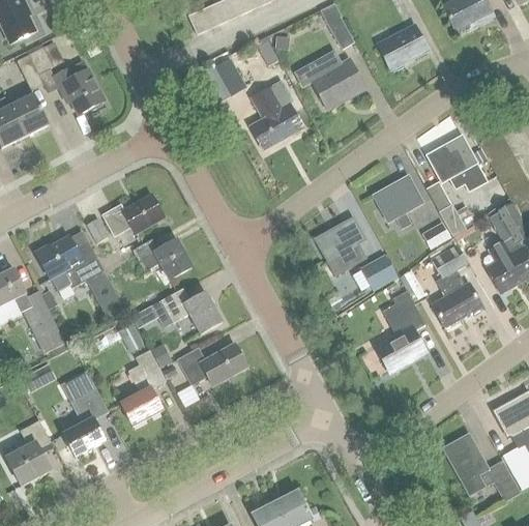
[(6,0),(4,1),(4,0),(0,2),(0,23),(9,42),(35,30),(24,7),(26,5),(23,0),(6,0)]
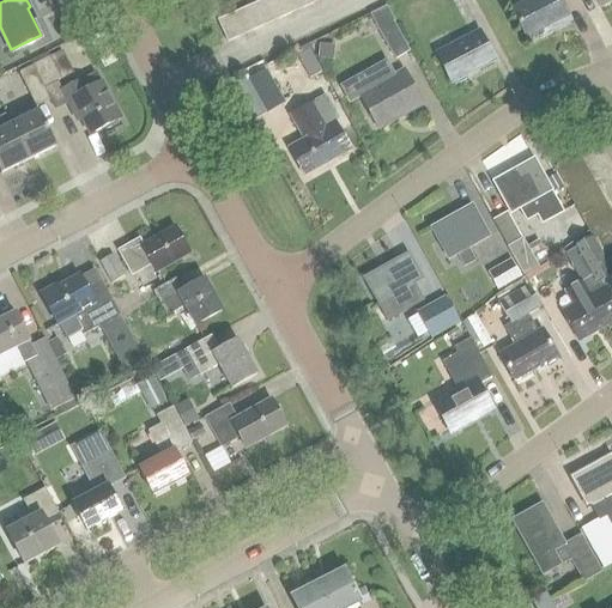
[(253,28),(262,23),(252,0),(242,5),(253,28)]
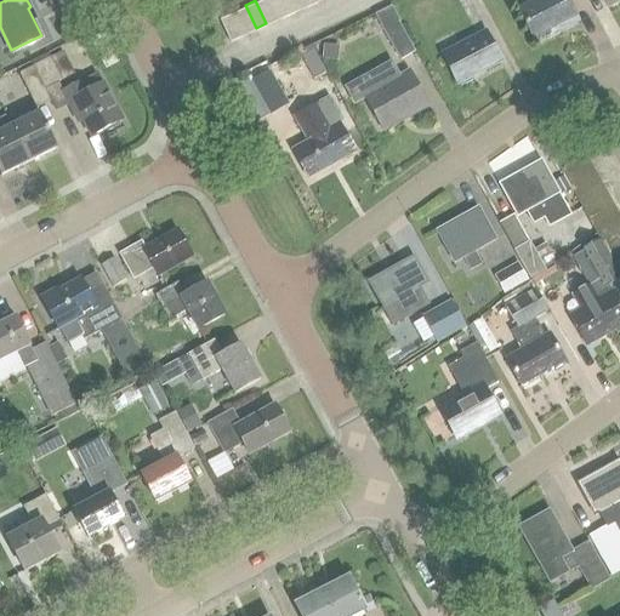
[(289,0),(276,5),(280,17),(294,11),(289,0)]
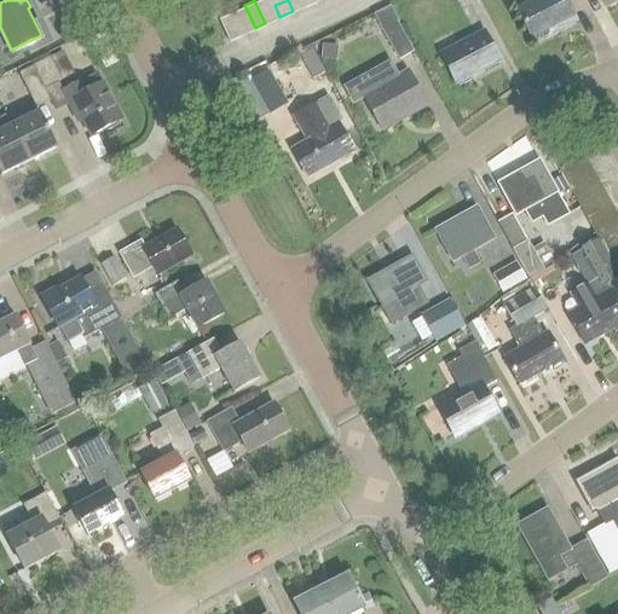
[(527,0),(517,6),(531,35),(554,23),(556,28),(577,17),(567,0),(527,0)]
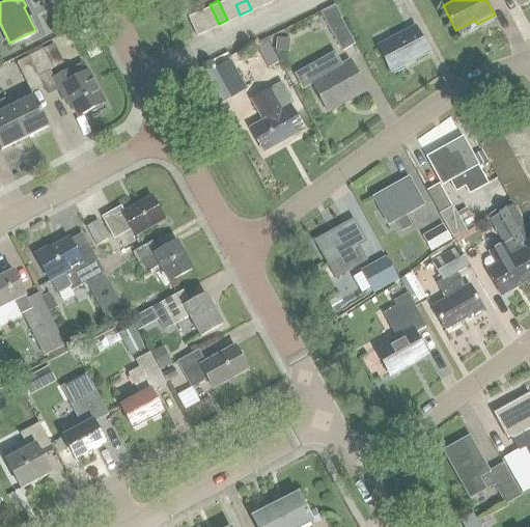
[(342,48),(355,42),(340,16),(333,2),(319,9),(327,23),(342,48)]
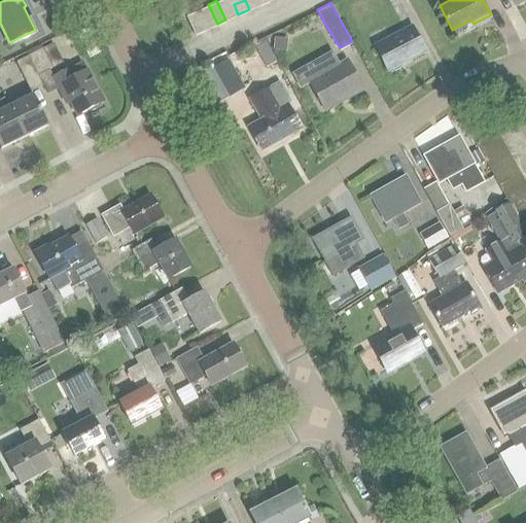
[(202,19),(197,9),(186,14),(190,24),(202,19)]
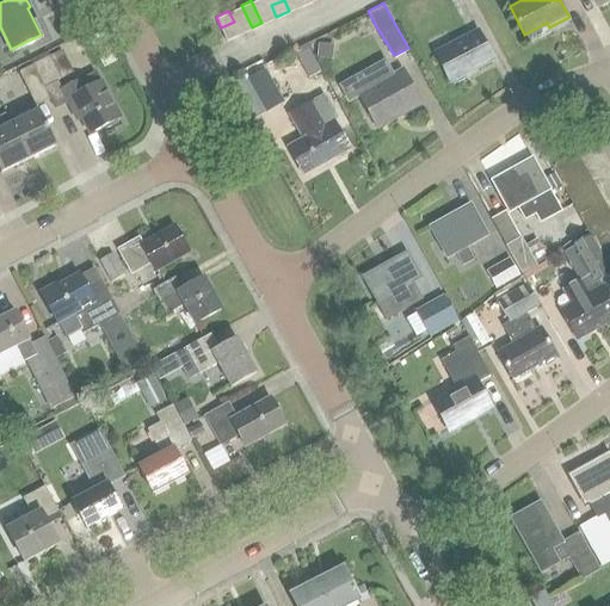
[(234,22),(221,28),(227,38),(239,33),(234,22)]
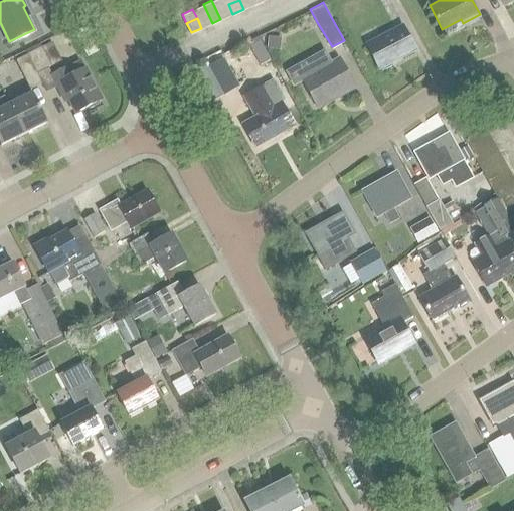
[(366,42),(379,66),(415,47),(402,23),(366,42)]
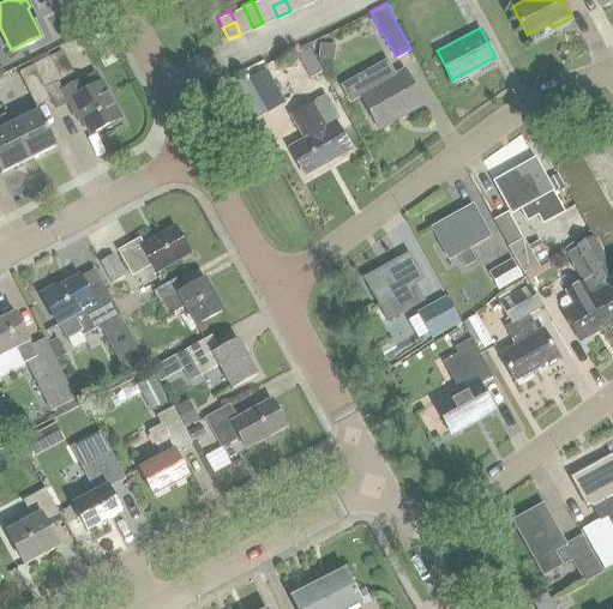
[(300,52),(299,53),(304,62),(316,56),(311,47),(300,52)]
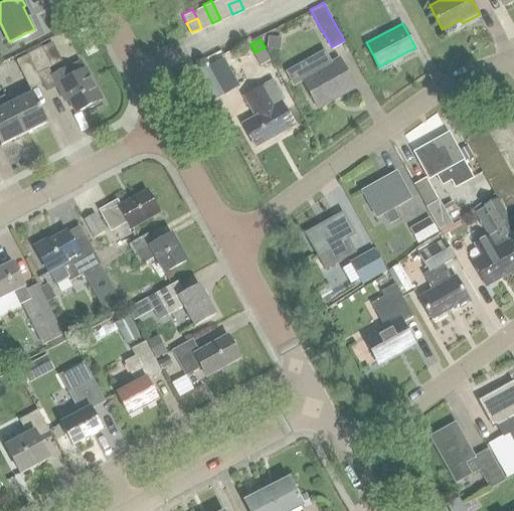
[(37,71),(51,64),(41,44),(27,52),(37,71)]
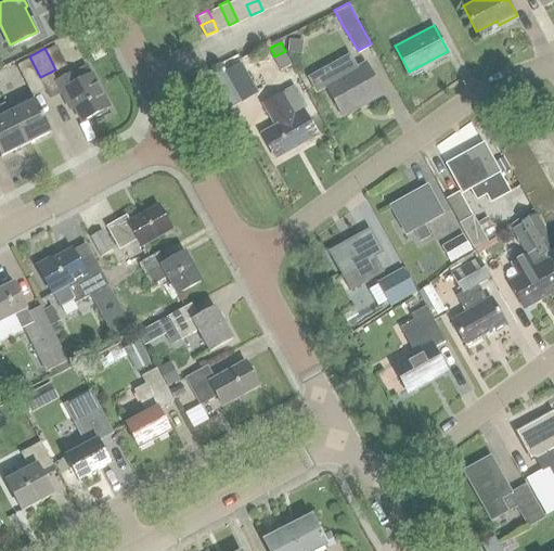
[(349,51),(307,75),(316,91),(326,86),(340,110),(362,98),(364,101),(383,91),(365,61),(357,65),(349,51)]
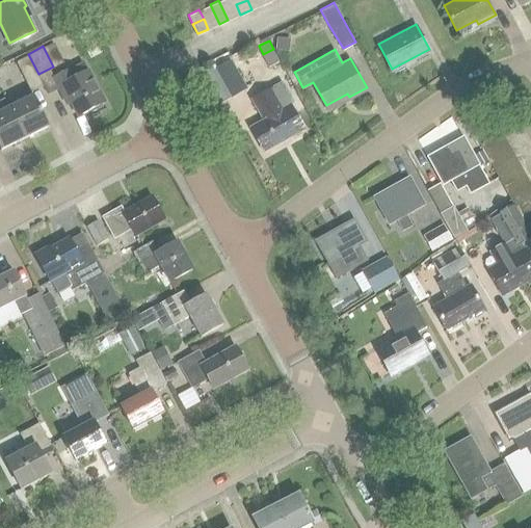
[(44,84),(38,74),(28,54),(16,60),(31,90),(44,84)]
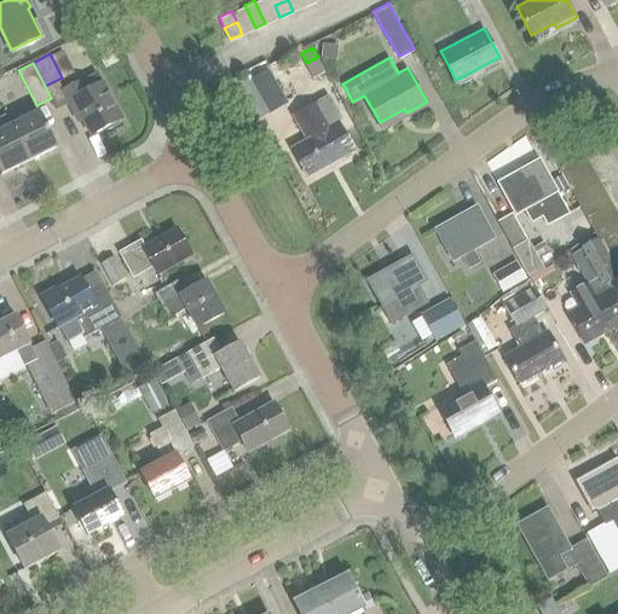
[(269,113),(288,102),(269,68),(249,77),(269,113)]
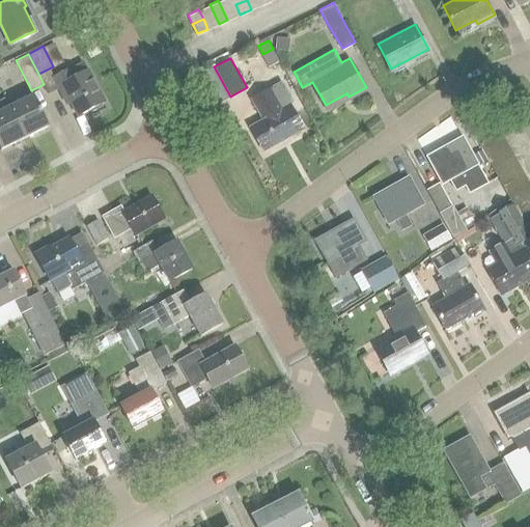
[(83,60),(70,67),(53,76),(63,95),(67,93),(78,113),(104,100),(83,60)]
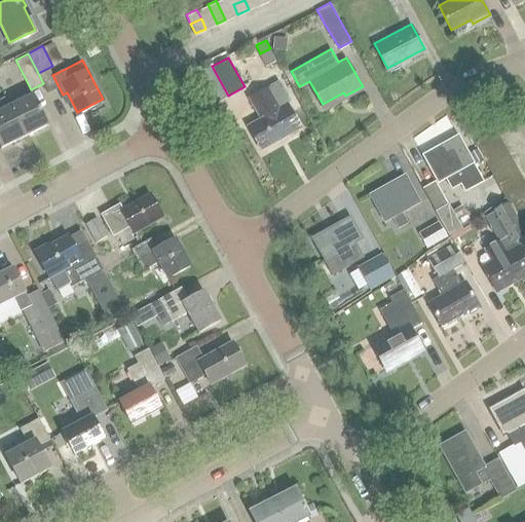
[(248,124),(261,148),(300,125),(287,101),(290,99),(278,80),(250,97),(261,117),(248,124)]
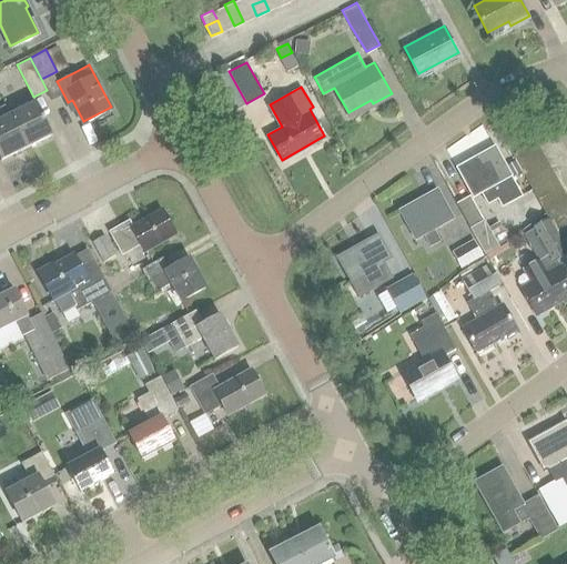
[(36,100),(10,112),(27,145),(52,133),(36,100)]
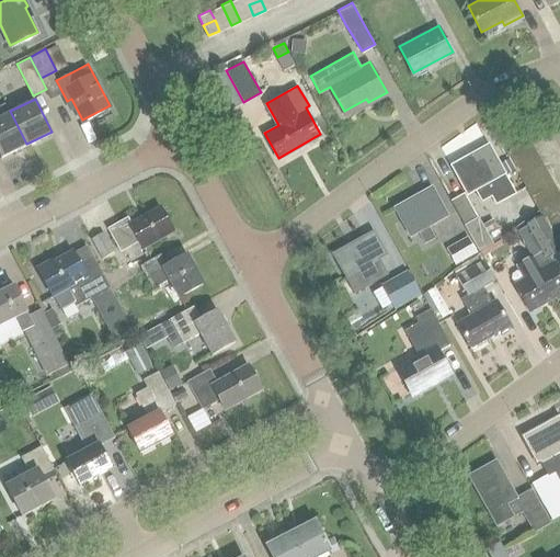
[(6,101),(0,103),(0,109),(2,114),(0,115),(0,155),(1,156),(26,144),(10,111),(6,101)]
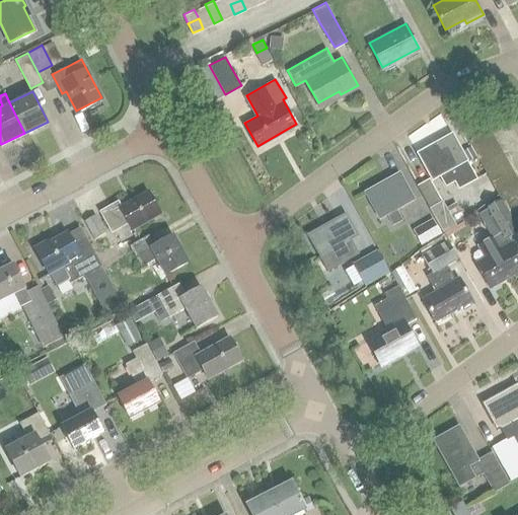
[(459,186),(476,176),(467,160),(466,158),(461,150),(451,132),(418,151),(427,166),(430,164),(436,175),(440,173),(446,184),(455,178),(459,186)]
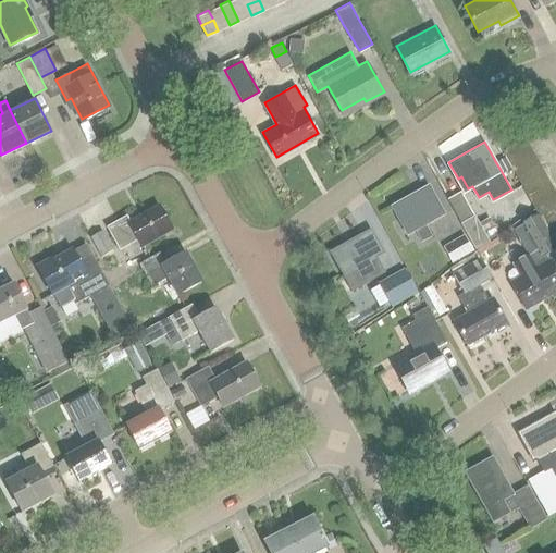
[(539,160),(532,148),(509,161),(511,166),(516,173),(539,160)]
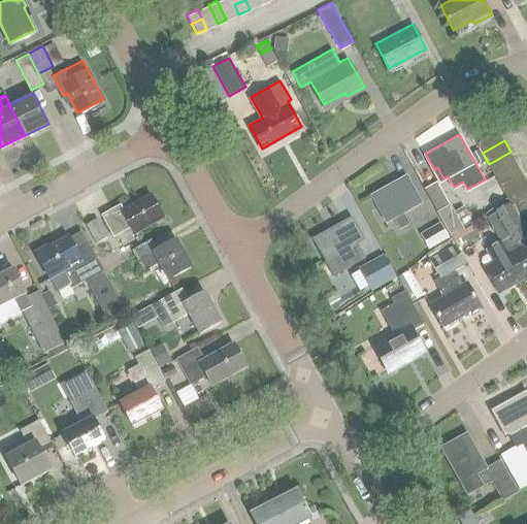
[(480,146),(469,153),(474,161),(475,163),(485,157),(483,153),(480,146)]
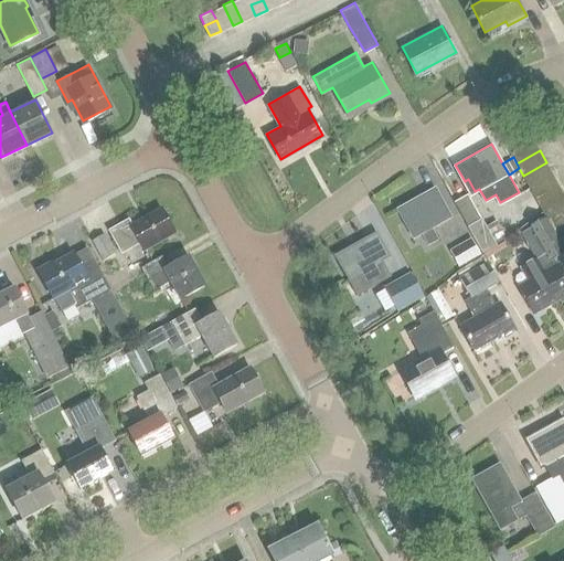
[(407,224),(411,222),(417,233),(422,231),(427,243),(437,237),(431,225),(450,215),(435,187),(397,207),(407,224)]
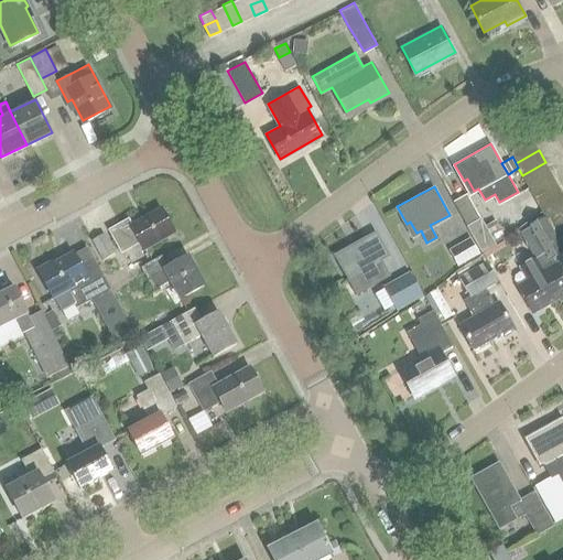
[(562,197),(541,210),(548,222),(562,213),(562,197)]
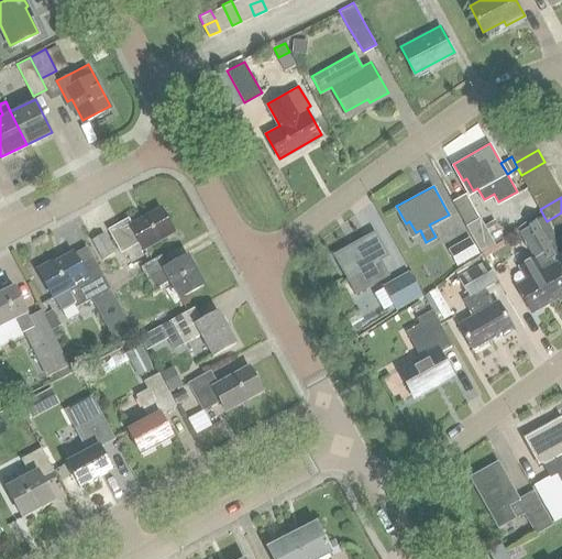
[(143,247),(174,230),(161,206),(131,222),(128,217),(109,228),(121,249),(139,239),(143,247)]
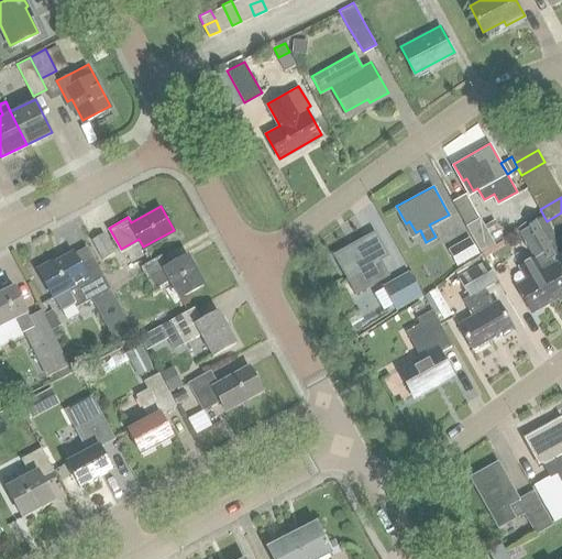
[(561,212),(547,221),(553,232),(561,228),(561,212)]
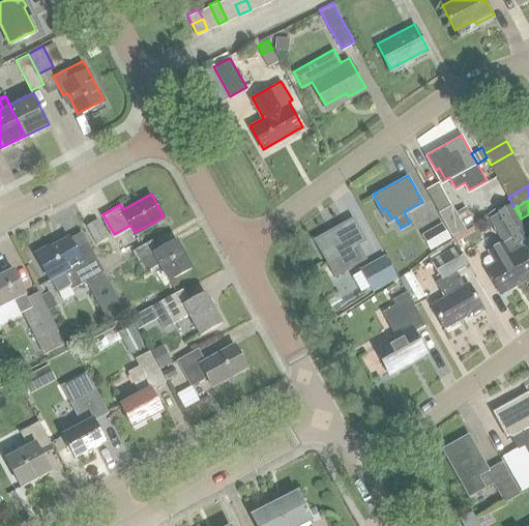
[(466,228),(451,203),(438,211),(452,235),(466,228)]
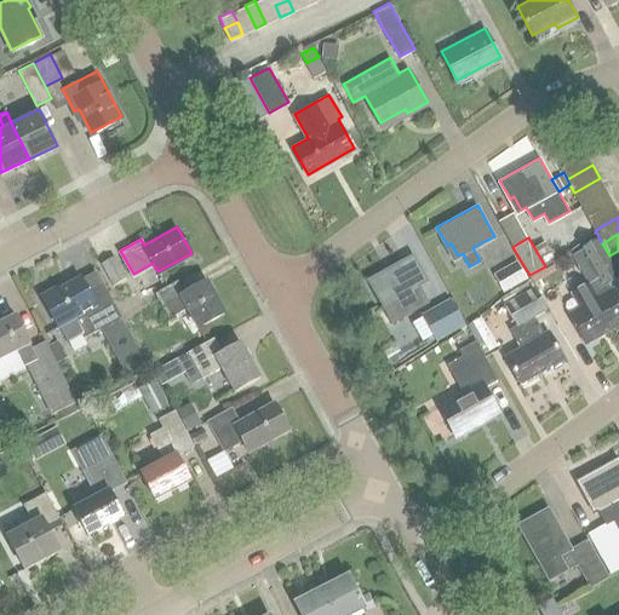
[(583,246),(573,252),(582,268),(592,262),(600,275),(615,266),(599,237),(583,246)]
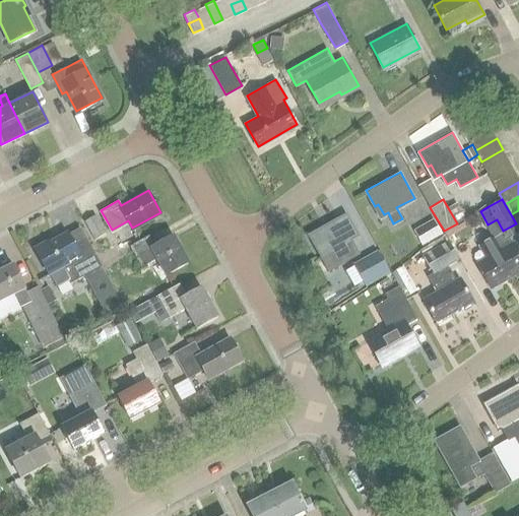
[(466,219),(455,201),(447,206),(457,223),(466,219)]
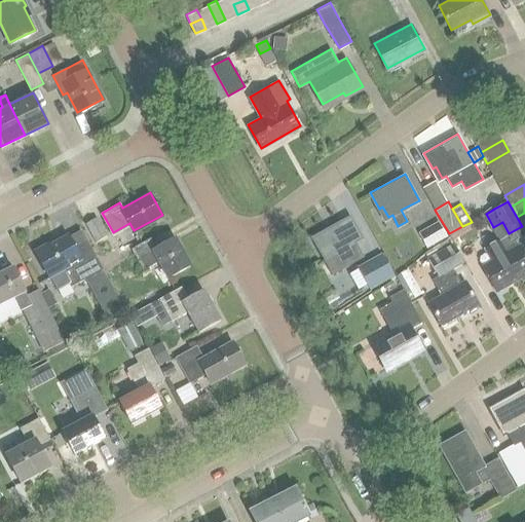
[(349,215),(311,236),(324,258),(331,272),(363,255),(354,240),(362,236),(349,215)]
